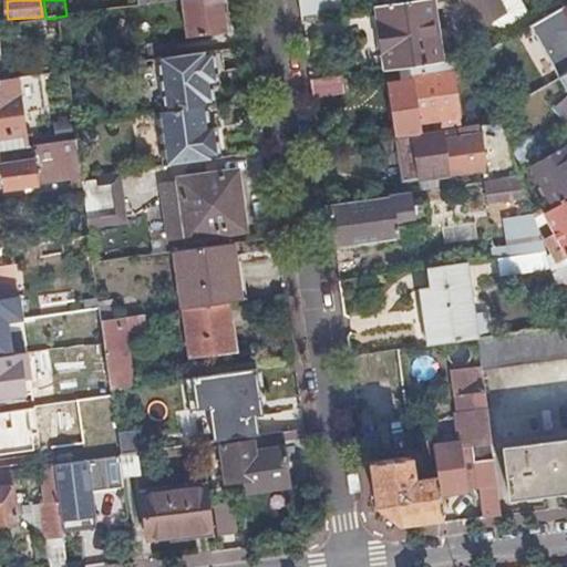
[(227,32),(223,0),(184,0),(189,38),(227,32)]
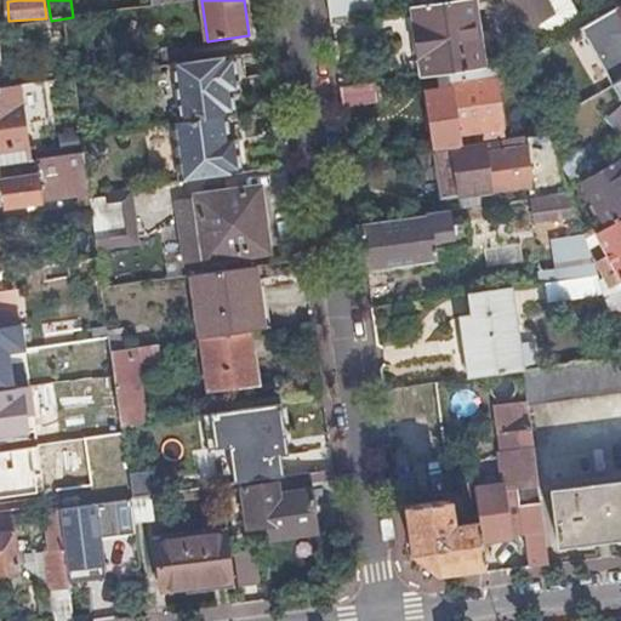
[(376,13),(374,0),(329,0),(332,20),(376,13)]
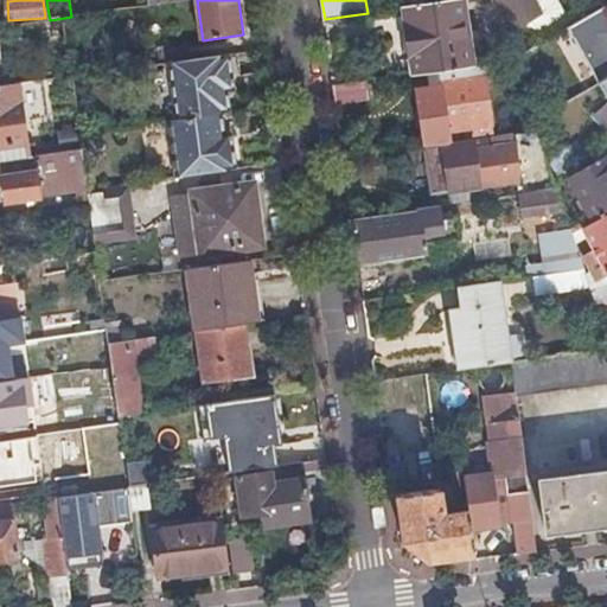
[(472,66),(462,0),(457,0),(425,5),(414,6),(404,7),(414,75),(472,66)]
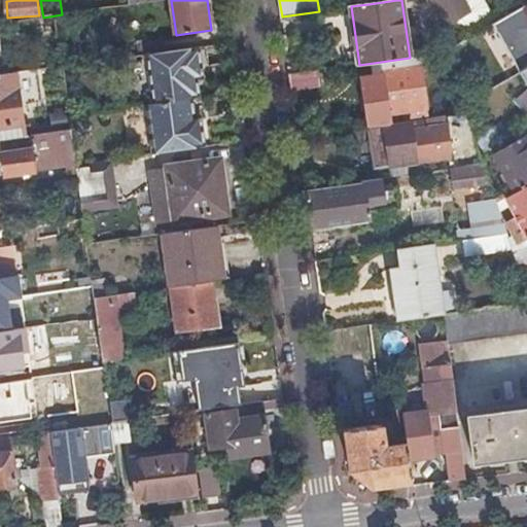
[(471,13),(463,0),(426,0),(431,13),(436,11),(442,19),(443,18),(451,31),(454,29),(455,31),(461,27),(458,21),(471,13)]
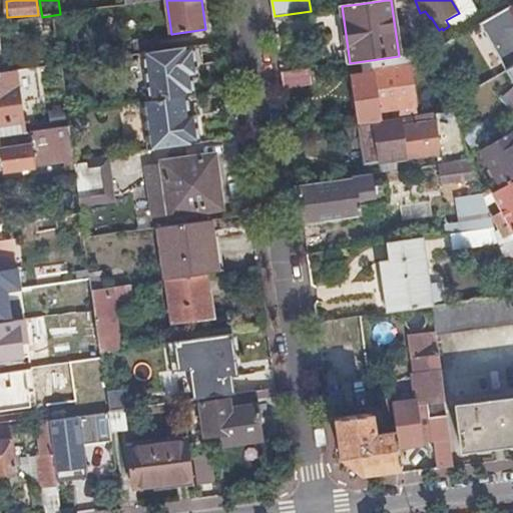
[(451,0),(459,13),(446,20),(449,26),(452,31),(479,15),(470,0),(451,0)]
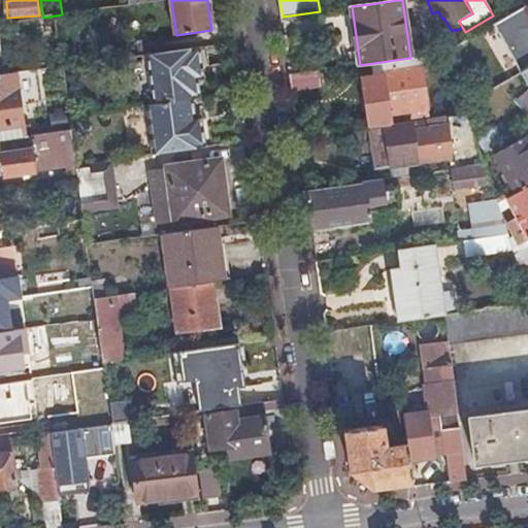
[(509,44),(527,33),(527,11),(527,9),(498,25),(509,44)]
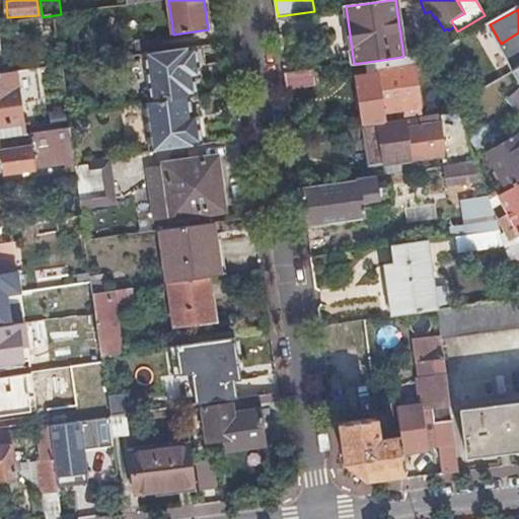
[(309,33),(336,31),(335,18),(308,19),(309,33)]
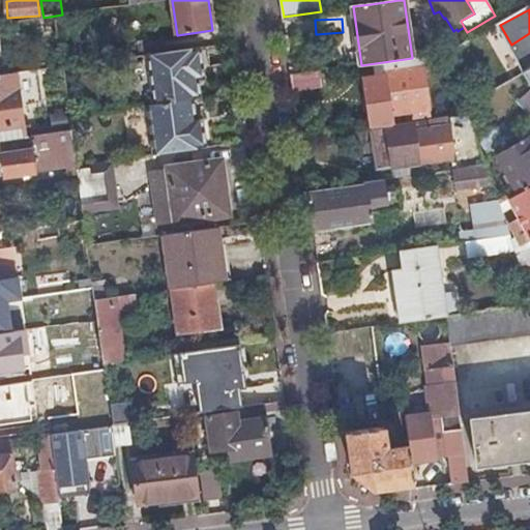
[(166,53),(164,39),(140,42),(142,56),(148,55),(166,53)]
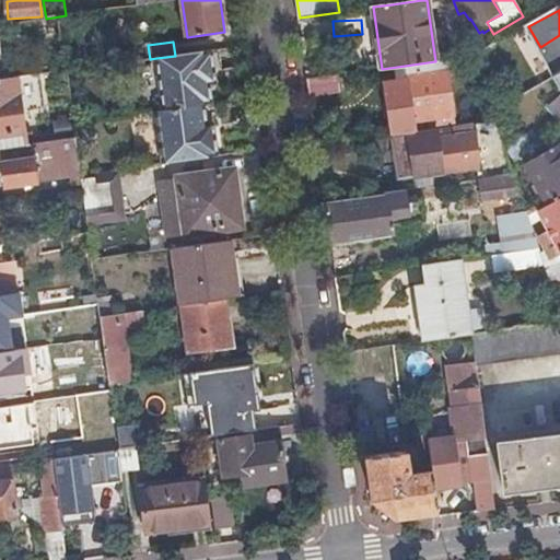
[(216,72),(213,50),(175,56),(156,58),(164,111),(206,105),(212,104),(209,85),(208,73),(216,72)]
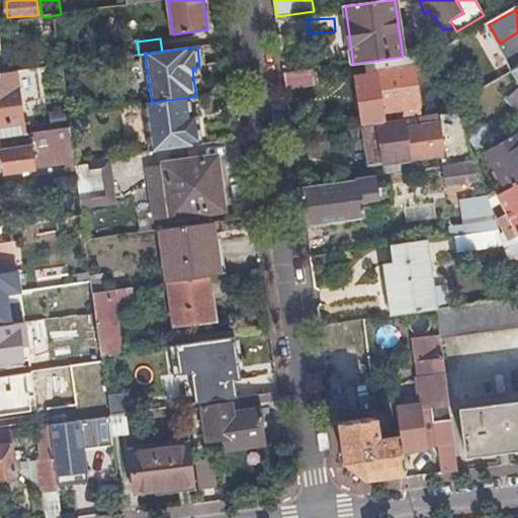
[(377,70),(385,123),(405,121),(423,118),(415,65),(377,70)]
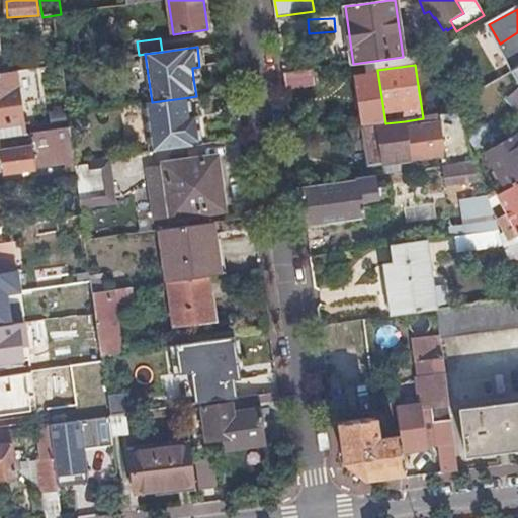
[(316,84),(314,70),(285,74),(287,89),(316,84)]
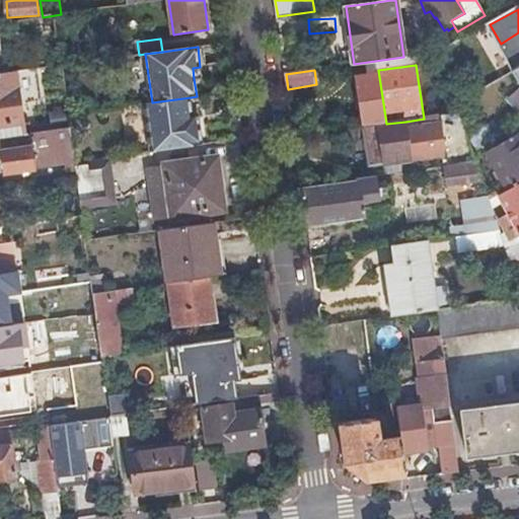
[(25,135),(17,72),(0,74),(0,138),(1,139),(25,135)]
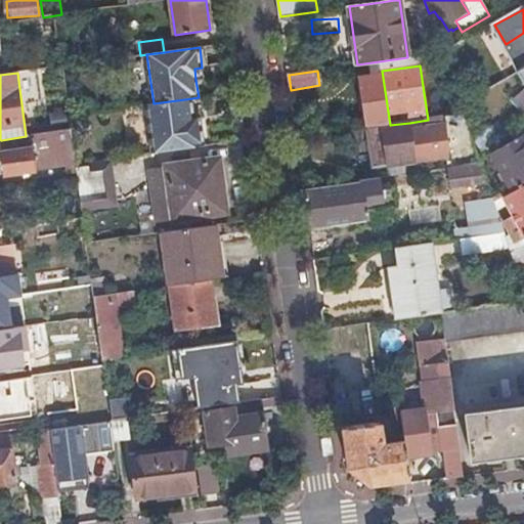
[(197,128),(194,117),(192,98),(154,103),(144,105),(151,155),(205,146),(202,127),(197,128)]
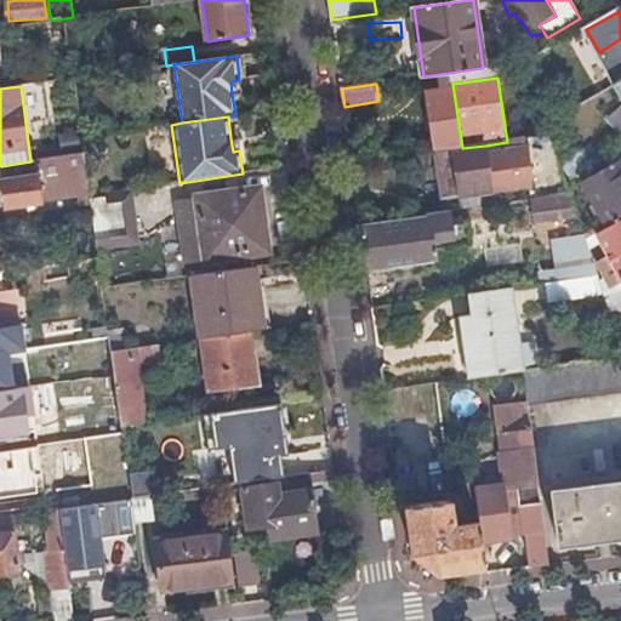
[(462,148),(437,152),(444,199),(536,184),(539,198),(570,193),(567,182),(550,136),(507,142),(485,146),(462,148)]
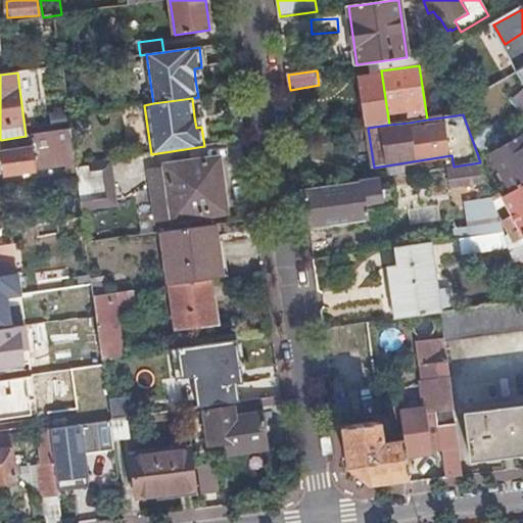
[(497,138),(492,129),(475,140),(480,148),(497,138)]
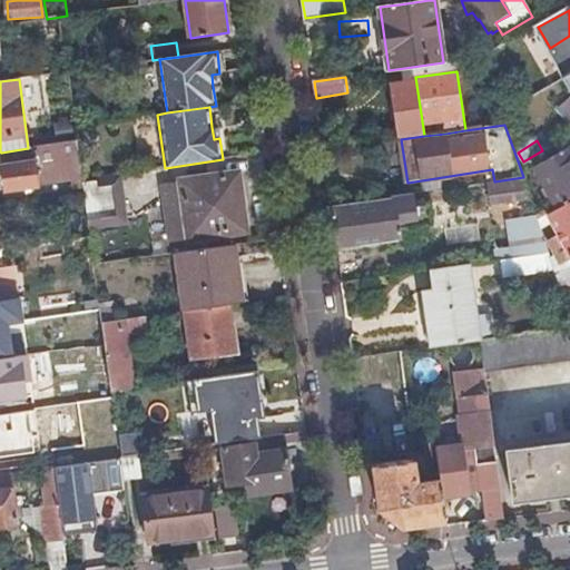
[(84,184),(77,141),(71,143),(28,148),(1,153),(7,190),(40,186),(39,182),(72,177),(74,187),(84,186),(84,184)]
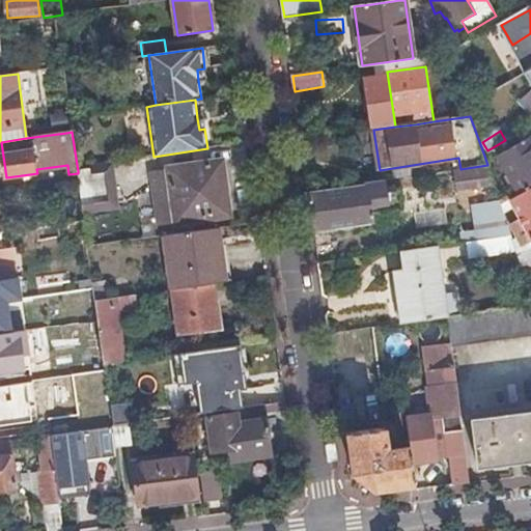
[(530,139),(499,158),(520,195),(530,188),(530,139)]
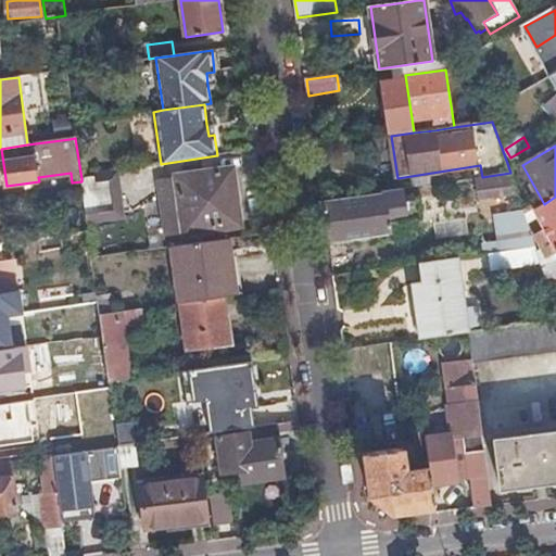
[(237,210),(232,187),(235,181),(235,176),(230,173),(230,171),(181,178),(172,180),(164,184),(160,188),(167,235),(185,232),(186,235),(239,226),(239,223),(241,218),(239,213),(237,210)]
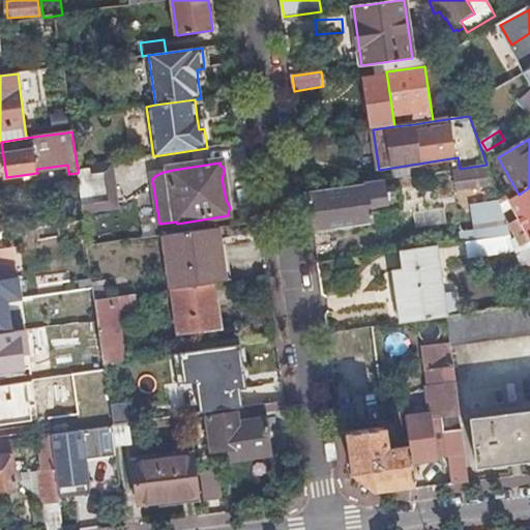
[(493,185),(487,165),(460,169),(455,170),(458,189),(493,185)]
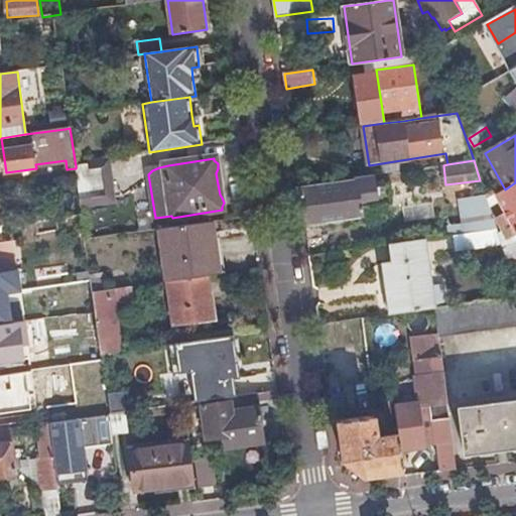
[(113,201),(108,161),(76,166),(76,168),(77,175),(81,206),(113,201)]
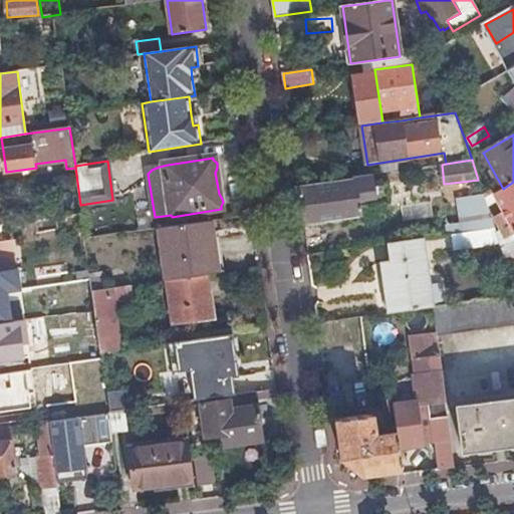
[(391,202),(388,184),(374,186),(372,175),(355,177),(356,182),(299,190),(303,222),(361,214),(359,208),(361,208),(361,206),(391,202)]
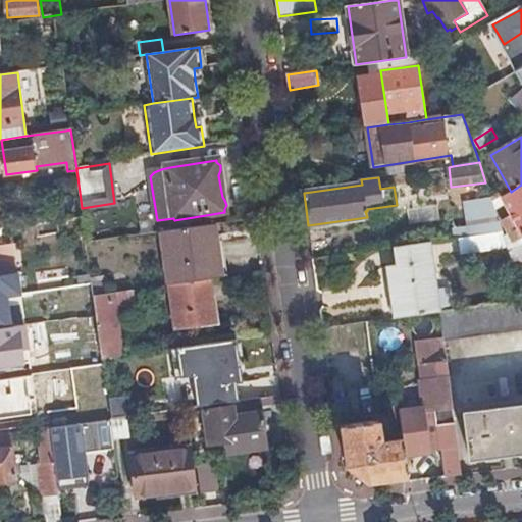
[(521,185),(511,192),(502,197),(513,216),(508,218),(517,236),(521,233),(521,185)]
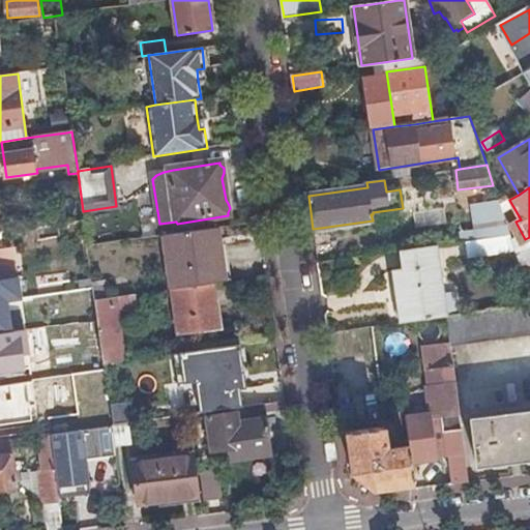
[(226,282),(217,228),(166,235),(173,290),(212,284),(226,282)]
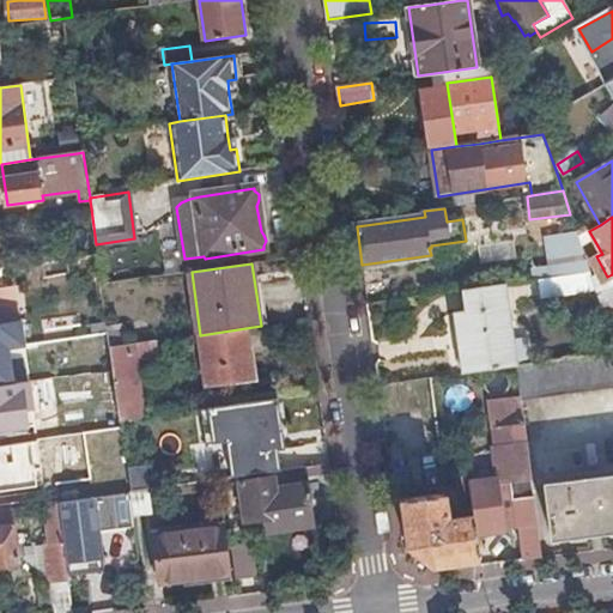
[(589,291),(586,272),(551,277),(541,278),(545,297),(589,291)]
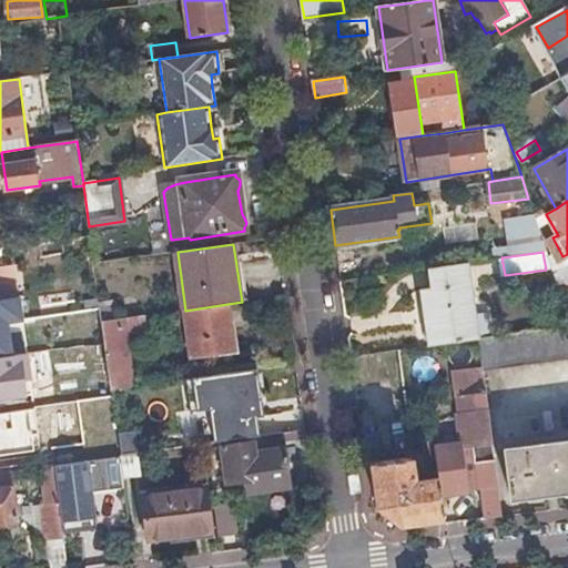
[(436,287),(425,288),(433,346),(480,340),(469,262),(434,267),(436,287)]
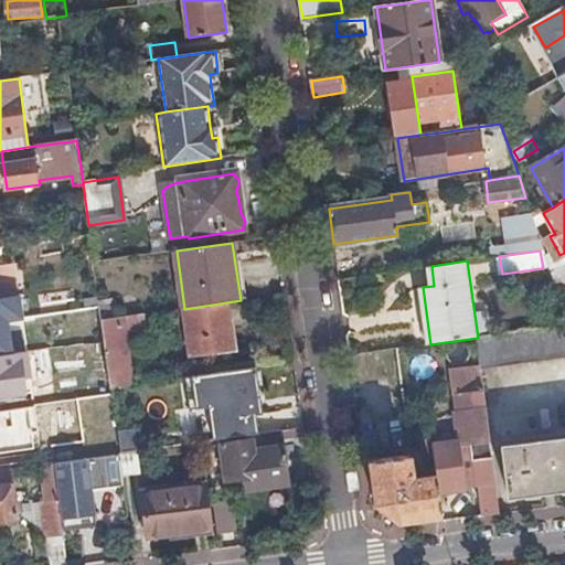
[(0,320),(23,318),(20,295),(0,297),(0,320)]
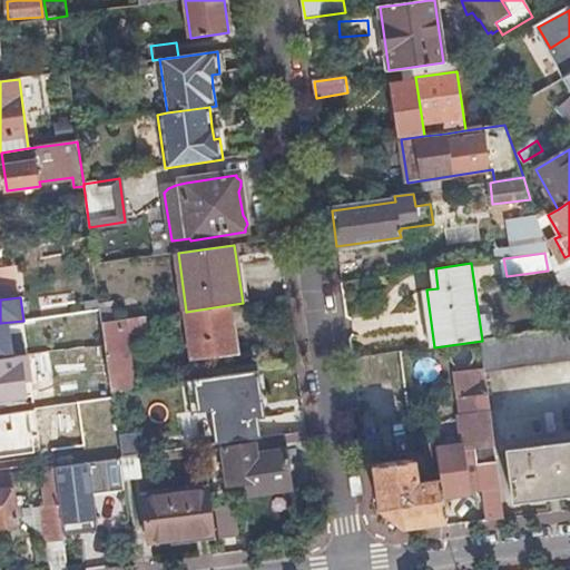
[(117,321),(115,304),(101,305),(101,311),(102,323),(117,321)]
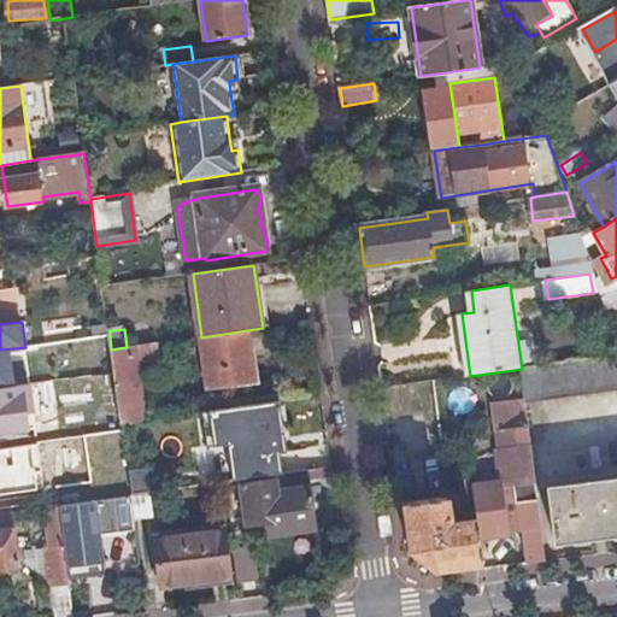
[(254,385),(247,330),(201,338),(210,391),(254,385)]
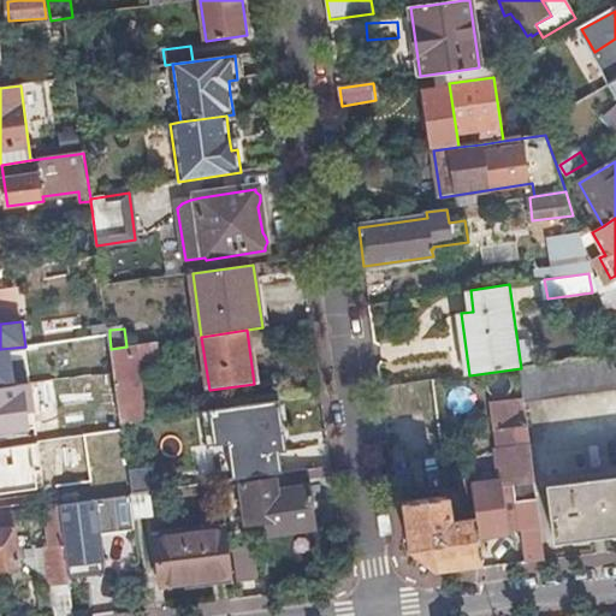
[(146,420),(137,360),(160,357),(159,343),(126,347),(111,349),(122,424),(146,420)]
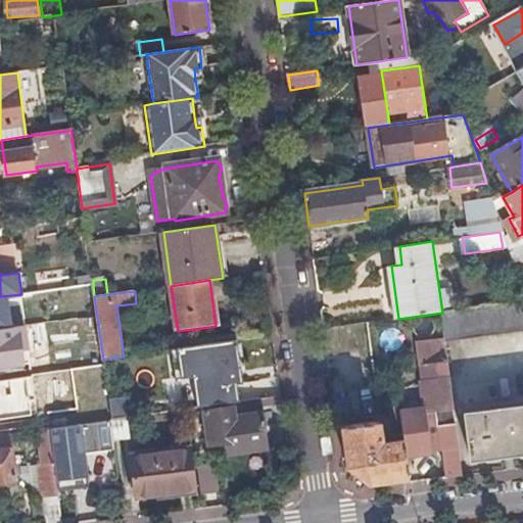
[(522,330),(522,300),(442,313),(446,342),(522,330)]
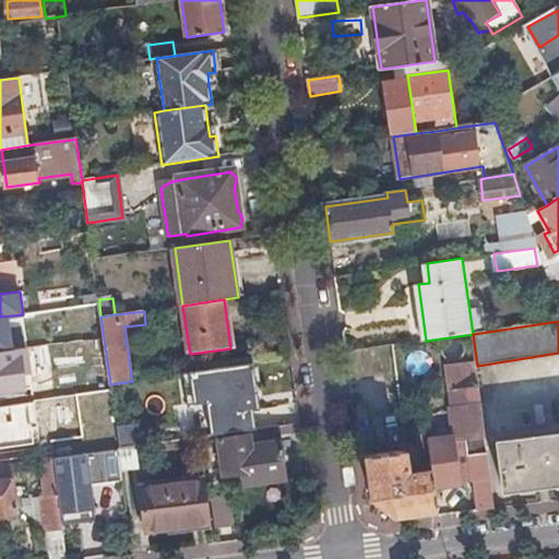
[(496,510),(478,380),(477,366),(447,369),(450,392),(453,392),(455,406),(452,407),(456,441),(467,440),(470,455),(473,483),(478,482),(483,511),(496,510)]
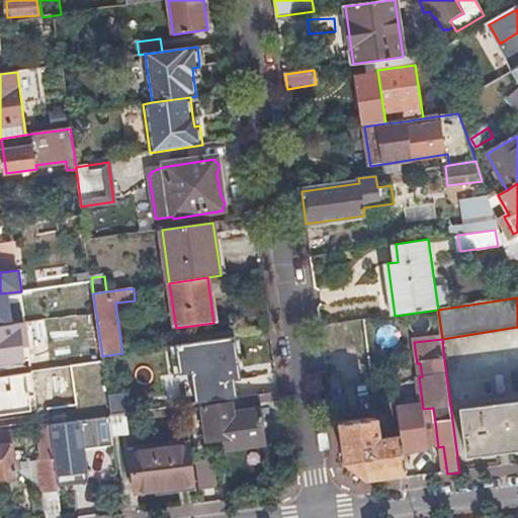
[(256,383),(251,348),(208,353),(213,390),(256,383)]
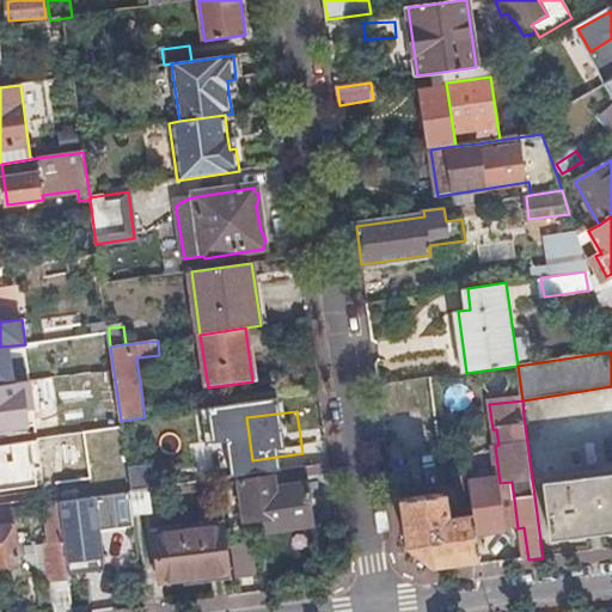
[(204,482),(201,460),(157,466),(158,489),(204,482)]
